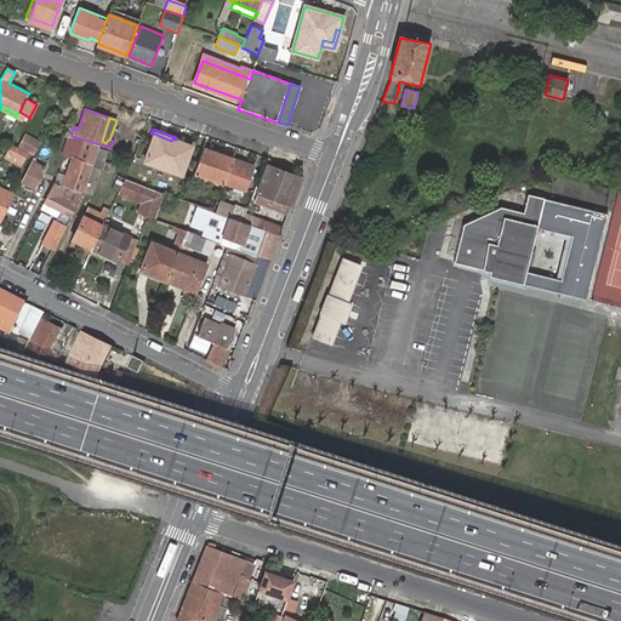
[(35,155),(41,142),(26,134),(20,147),(35,155)]
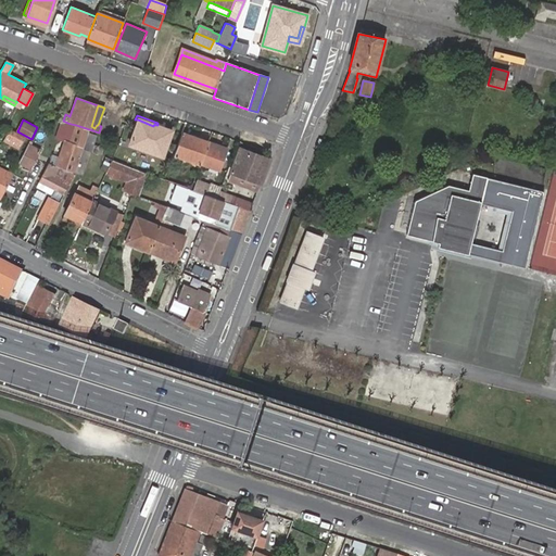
[(139,147),(138,148),(139,148),(163,156),(172,130),(156,125),(154,124),(153,126),(138,119),(129,143),(139,147)]
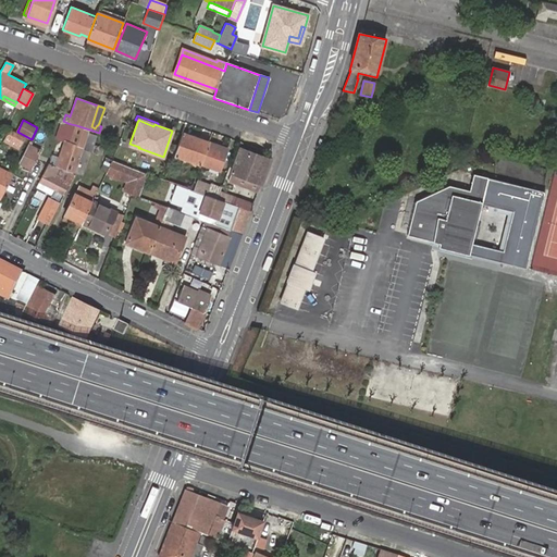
[(71,124),(65,140),(71,141),(76,125),(71,124)]
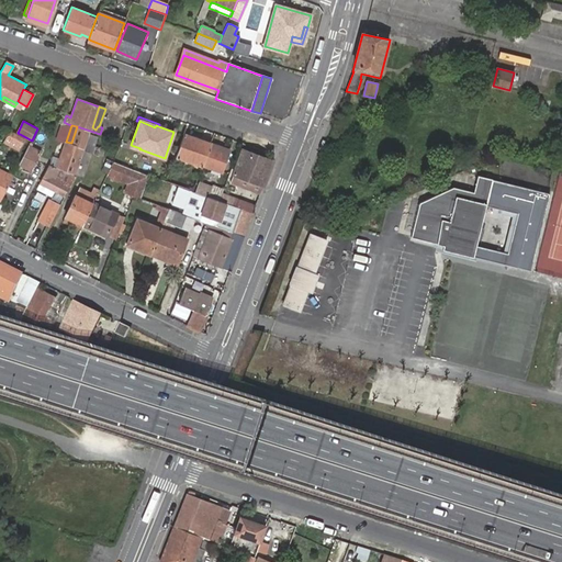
[(65,170),(76,176),(83,150),(89,133),(90,131),(77,126),(71,143),(66,142),(57,168),(65,170)]
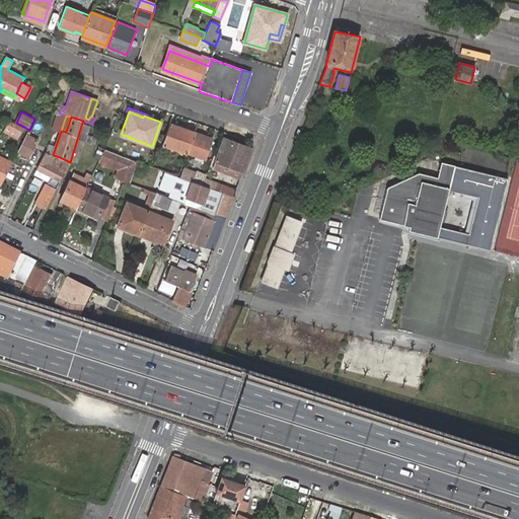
[(4,131),(17,138),(22,128),(9,121),(4,131)]
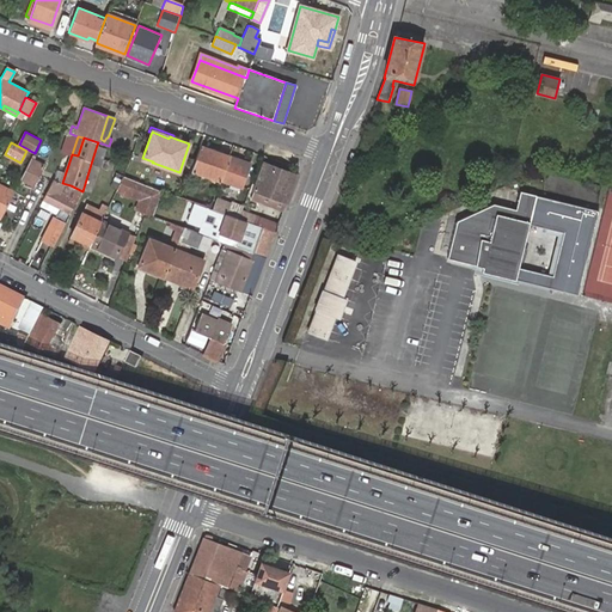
[(97,145),(91,164),(101,166),(105,169),(108,161),(103,160),(108,148),(97,145)]
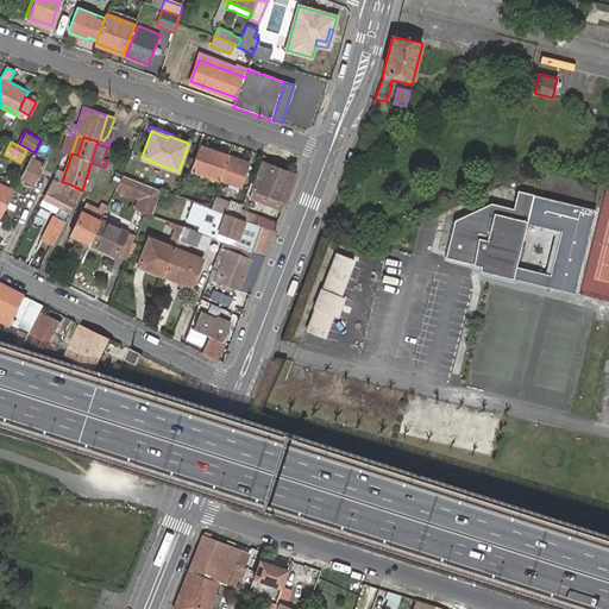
[(190,170),(220,180),(228,156),(200,146),(190,170)]
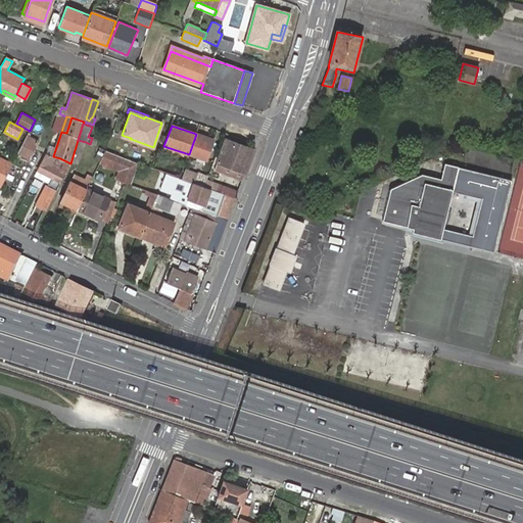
[(22,144),(34,148),(38,141),(29,137),(31,134),(29,132),(27,136),(22,144)]
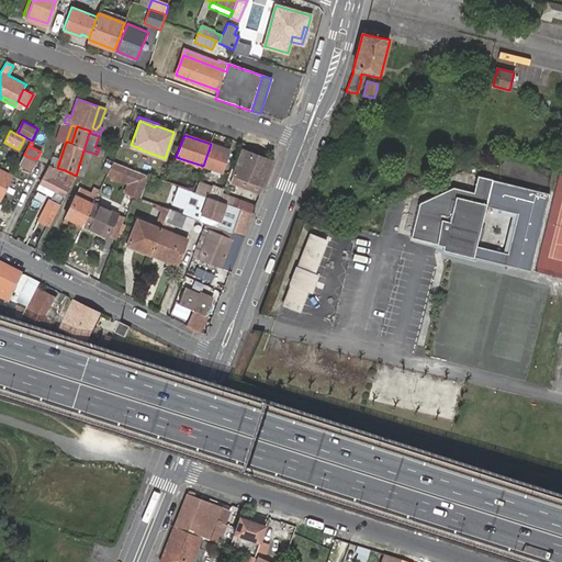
[(211,144),(203,166),(222,172),(228,154),(217,150),(220,147),(211,144)]
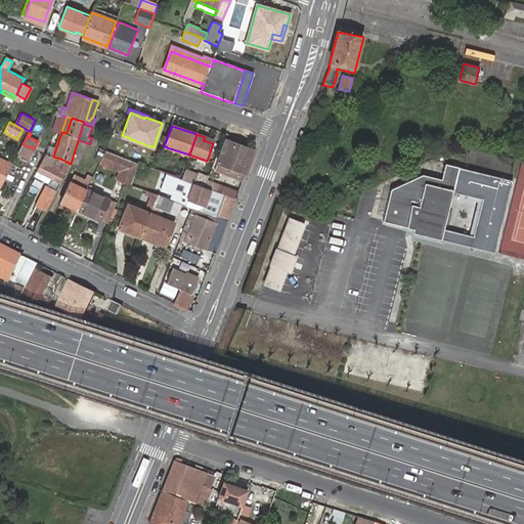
[(245,173),(254,149),(226,139),(217,162),(245,173)]
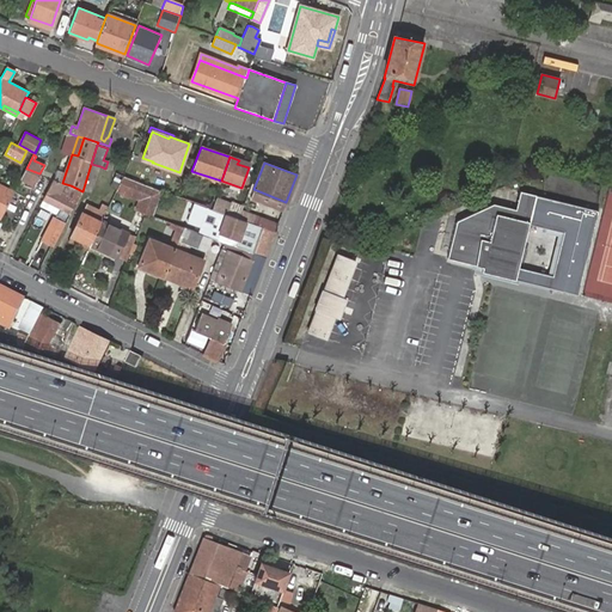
[(34,185),(40,173),(26,169),(20,178),(34,185)]
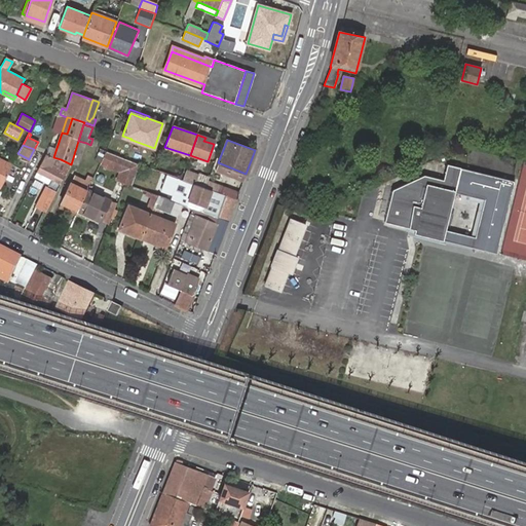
[(132,186),(139,163),(106,151),(100,163),(120,171),(117,180),(124,183),(132,186)]
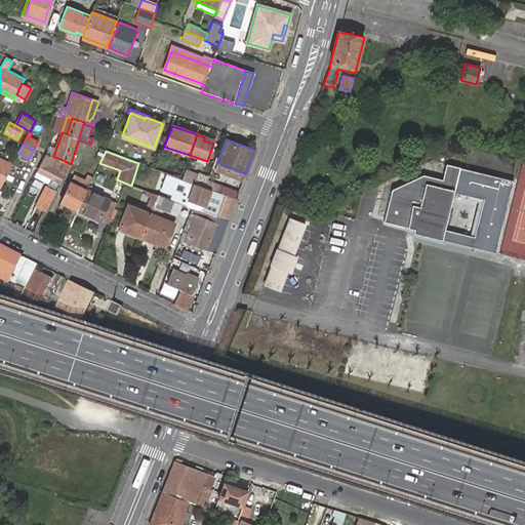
[(38,169),(62,180),(71,164),(61,159),(56,166),(50,163),(53,157),(46,154),(38,169)]
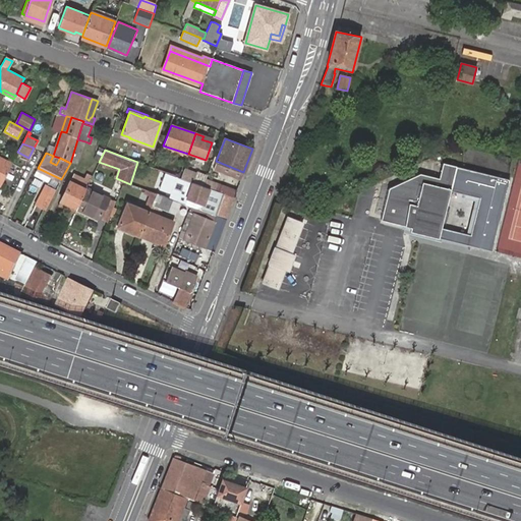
[(0,157),(0,183),(1,184),(12,164),(0,157)]
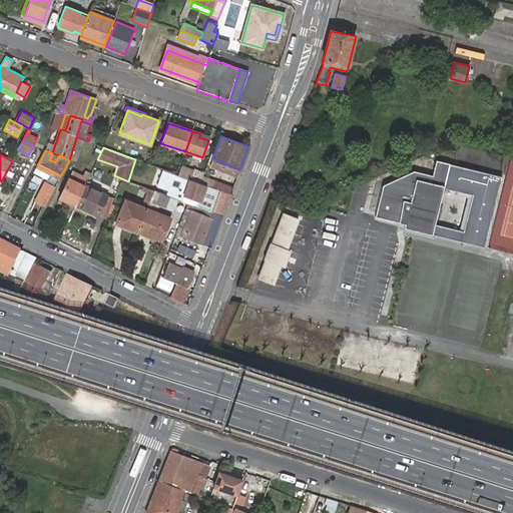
[(210,165),(237,176),(239,169),(212,158),(210,165)]
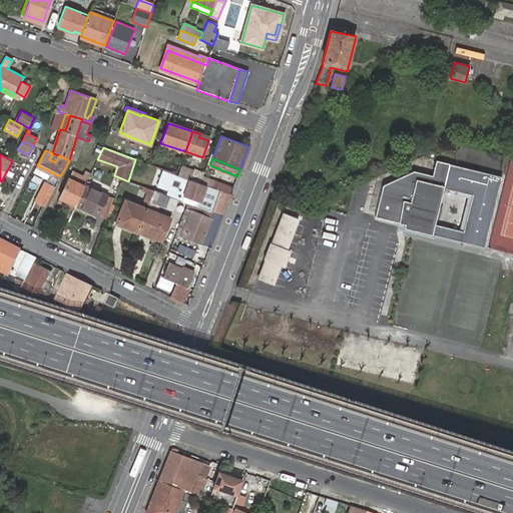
[(431,233),(449,162),(437,159),(433,174),(415,170),(383,184),(375,215),(406,223),(405,226),(431,233)]
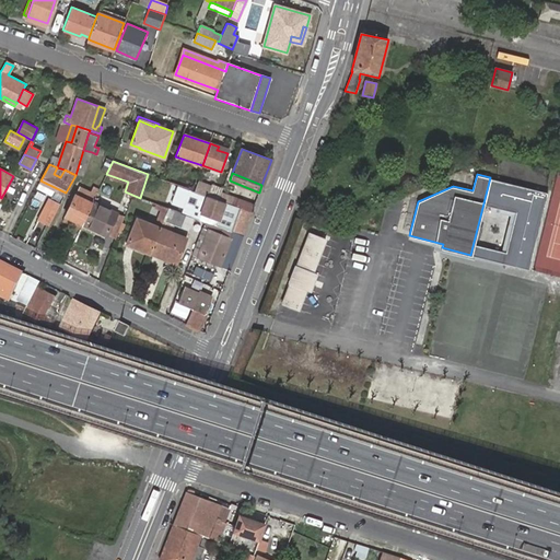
[(66,193),(41,181),(39,183),(37,187),(50,194),(59,198),(61,194),(65,196),(66,193)]
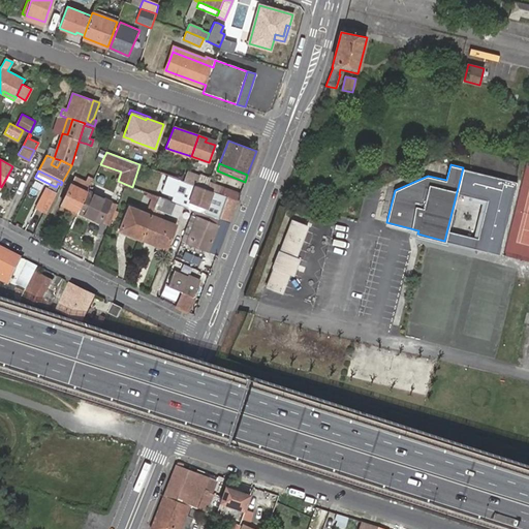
[(206,189),(209,182),(211,178),(199,174),(199,176),(187,172),(184,181),(194,185),(195,185),(206,189)]
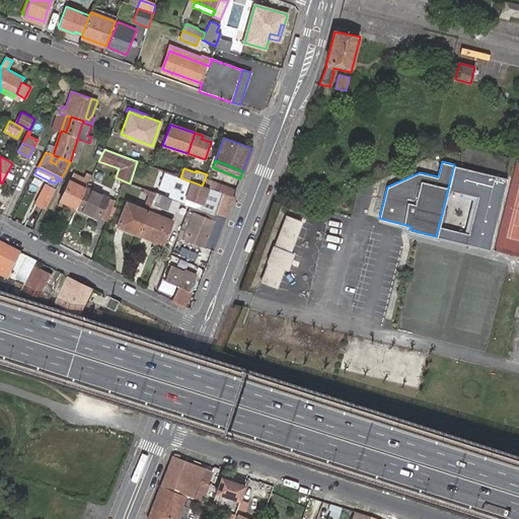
[(225,218),(233,197),(223,193),(222,193),(214,190),(209,188),(202,186),(192,181),(191,181),(180,177),(178,176),(168,173),(165,172),(159,189),(170,193),(181,198),(184,199),(194,202),(192,207),(195,208),(205,212),(206,212),(214,215),(216,215),(225,218)]
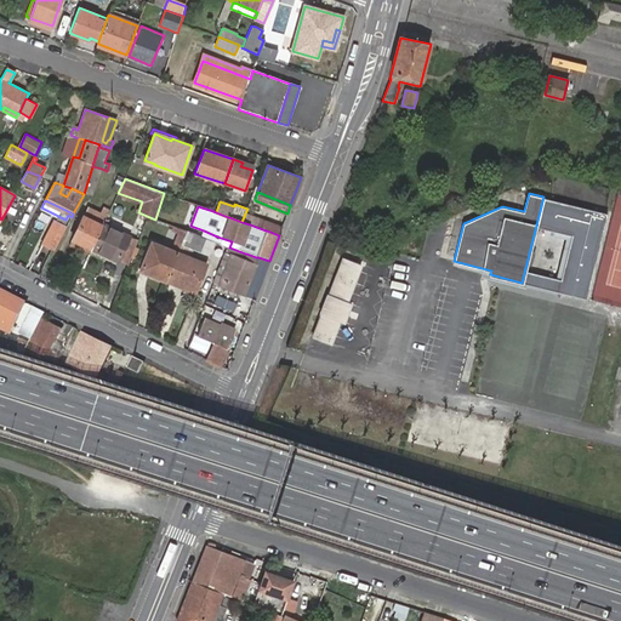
[(103,223),(106,218),(109,211),(103,208),(101,214),(87,208),(84,216),(103,224),(103,223)]
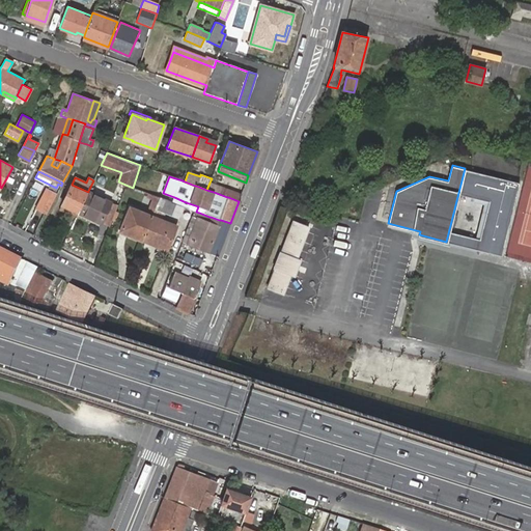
[(214,192),(219,194),(221,187),(210,183),(206,190),(214,192)]
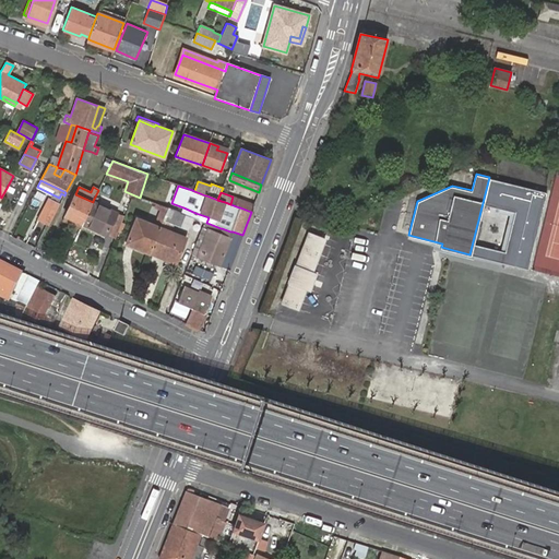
[(25,238),(45,197),(36,193),(18,235),(25,238)]
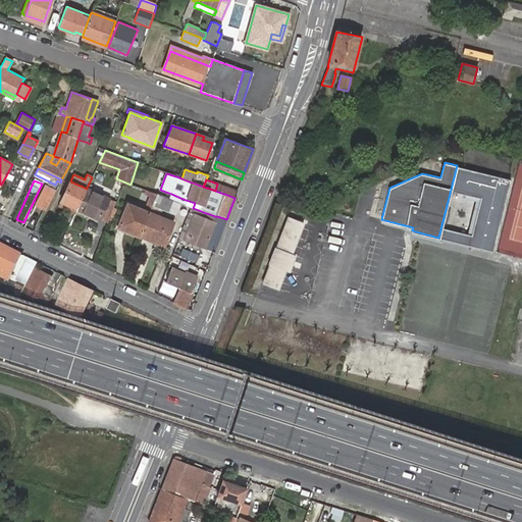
[(36,226),(33,231),(35,232),(47,210),(58,187),(60,183),(57,180),(55,185),(47,180),(36,204),(44,208),(35,226),(36,226)]
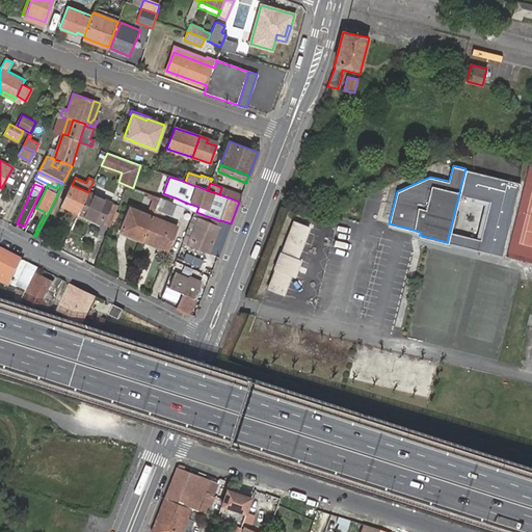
[(62,205),(78,212),(88,192),(72,185),(62,205)]
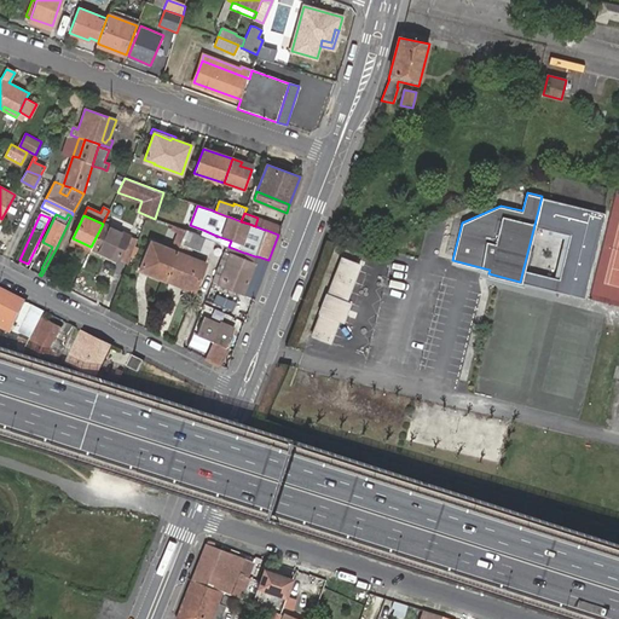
[(103,224),(91,247),(117,259),(128,265),(138,239),(129,236),(109,226),(111,221),(105,218),(103,223),(103,224)]
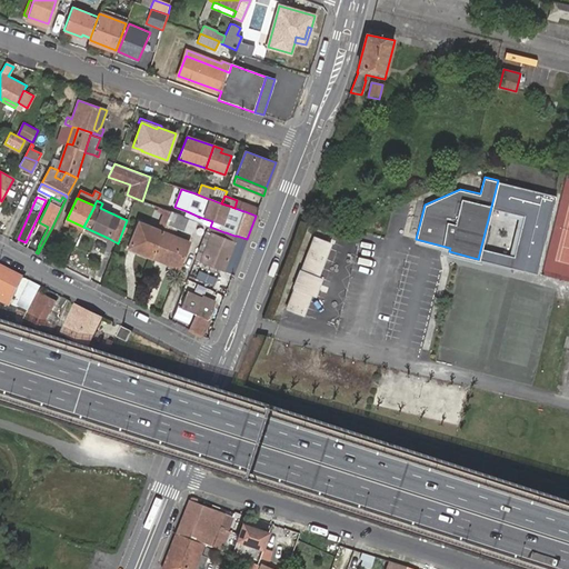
[(191,233),(196,221),(185,217),(171,211),(166,223),(191,233)]
